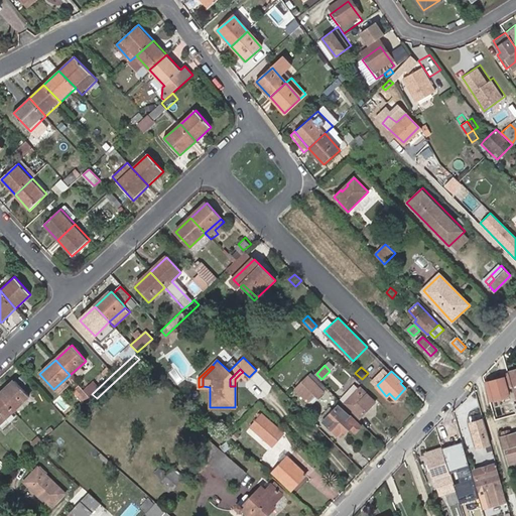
[(515,371),(507,374),(515,402),(515,371)]
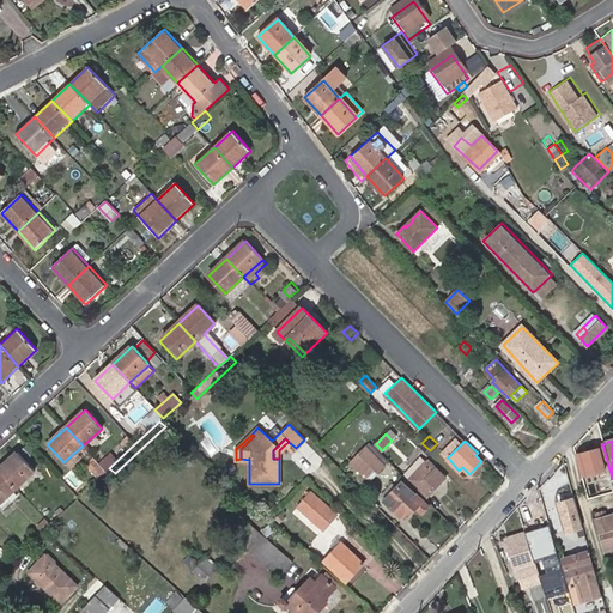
[(296,448),(289,442),(285,444),(292,451),(296,448)]
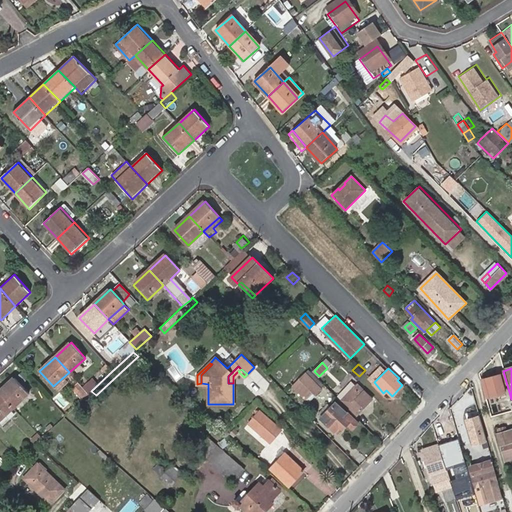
[(294,386),(306,397),(312,391),(314,394),(320,388),(306,375),(294,386)]
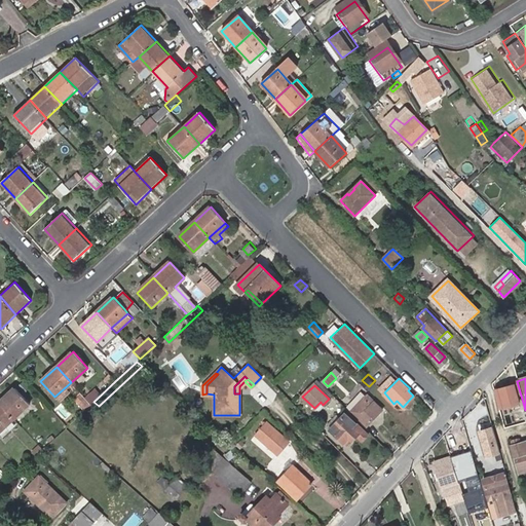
[(0,401),(0,403),(13,418),(30,404),(15,387),(0,401)]
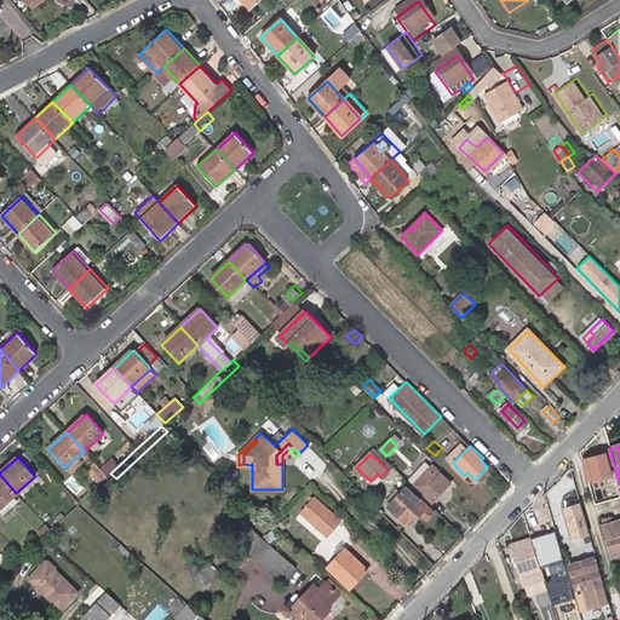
[(430,468),(415,483),(432,501),(452,482),(440,471),(436,475),(430,468)]
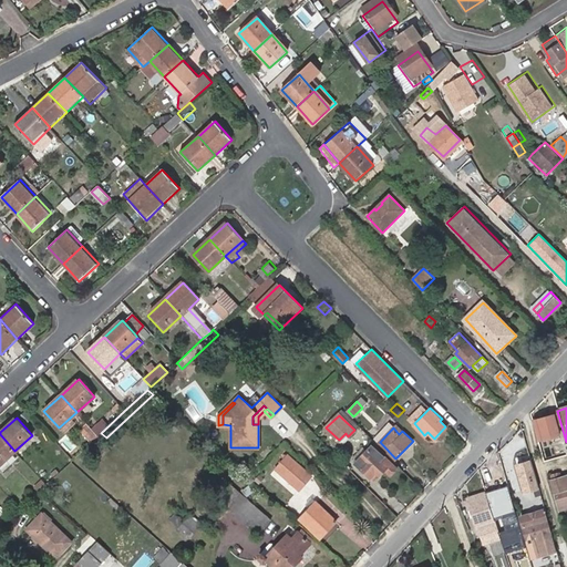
[(346,433),(339,440),(342,443),(348,436),(346,433)]
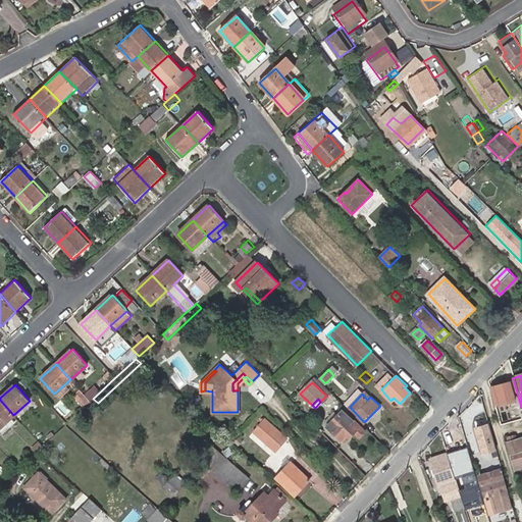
[(0,427),(13,415),(0,400),(0,427)]
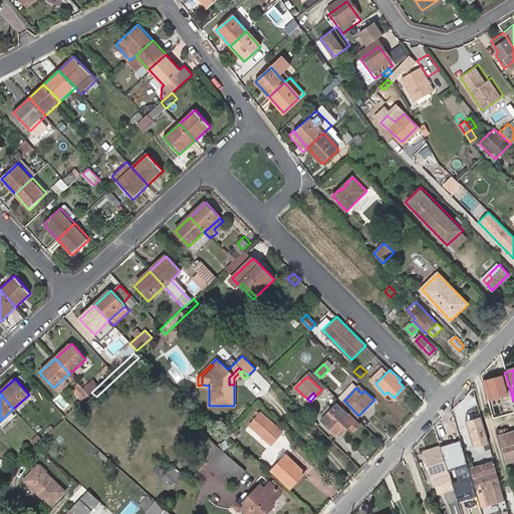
[(340,427),(343,430),(350,422),(354,426),(358,422),(337,403),(331,411),(324,418),(323,419),(335,431),(340,427)]
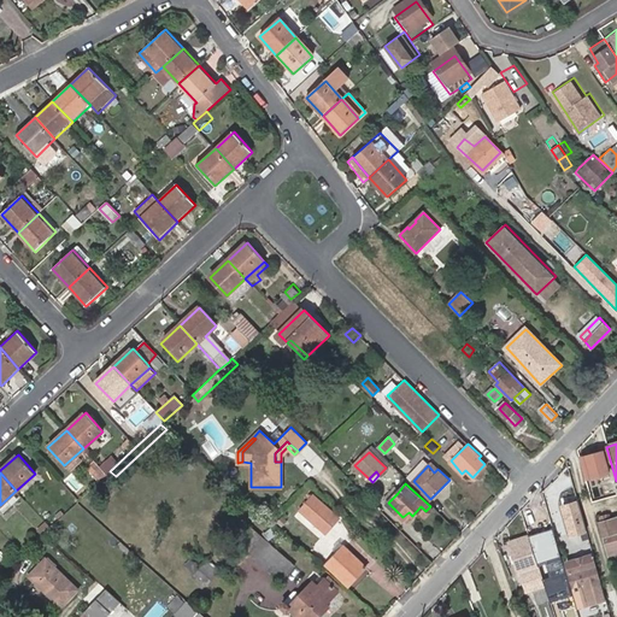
[(389,501),(398,493),(393,488),(386,497),(389,501)]
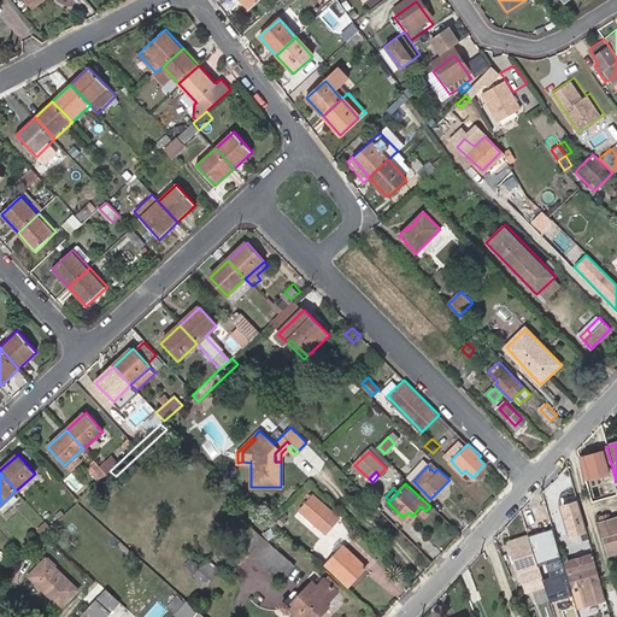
[(300,510),(325,530),(339,516),(322,503),(316,510),(306,501),(300,510)]
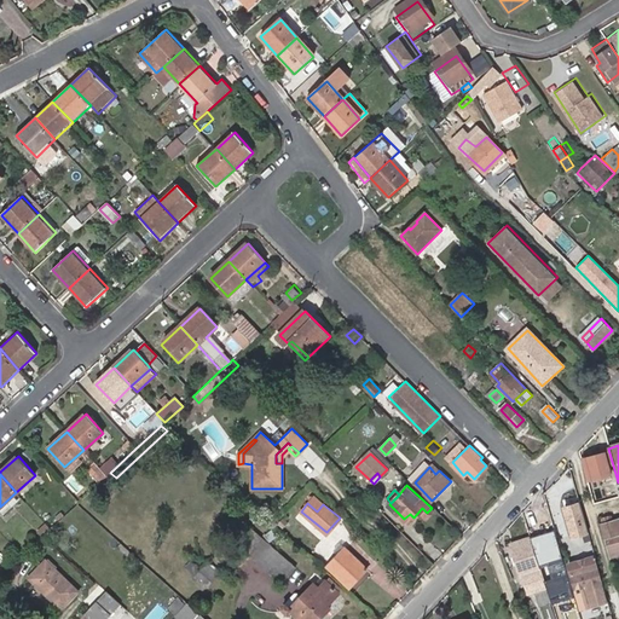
[(577,524),(584,522),(580,503),(568,507),(571,514),(574,513),(577,524)]
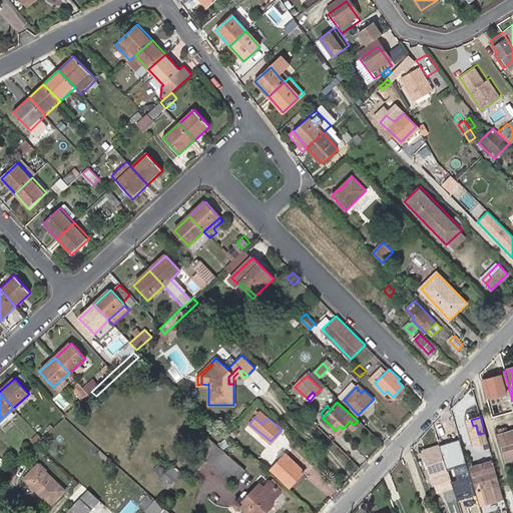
[(512,430),(506,432),(501,434),(499,434),(507,464),(512,462),(512,430)]
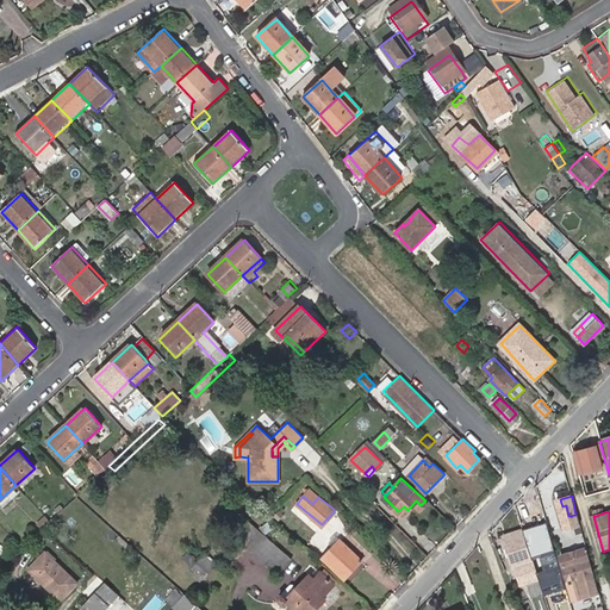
[(228,529),(222,535),(238,551),(243,545),(277,574),(291,559),(244,518),(230,533),(228,529)]
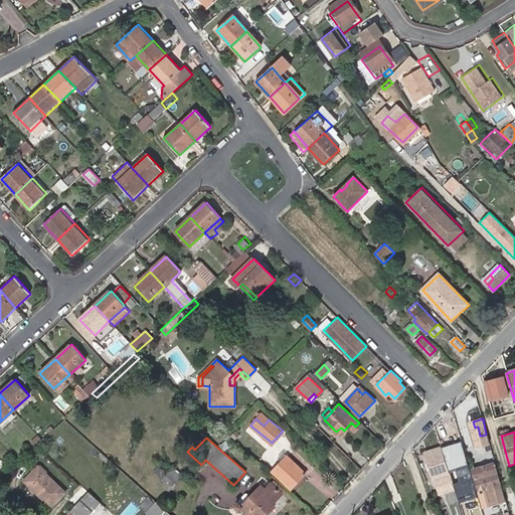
[(435,479),(451,474),(442,446),(425,452),(435,479)]
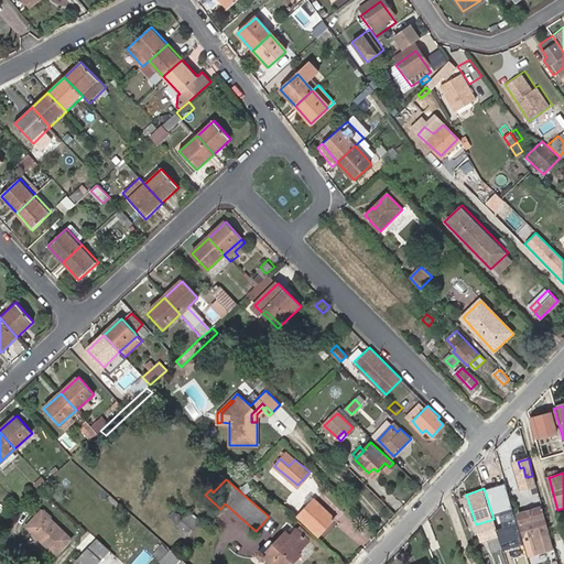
[(324,522),(326,525),(334,518),(314,498),(310,503),(306,500),(304,502),(306,506),(299,514),(314,531),(324,522)]
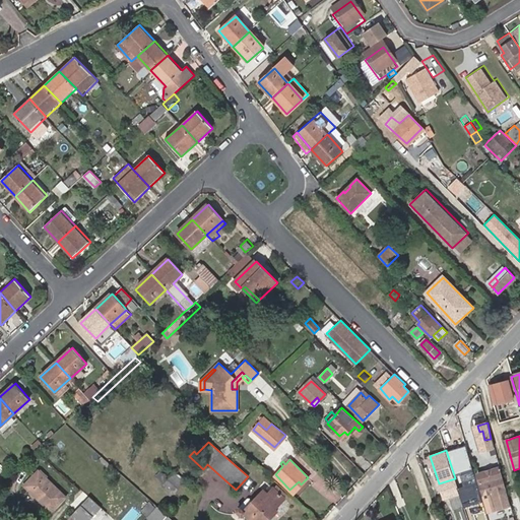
[(466,495),(474,493),(472,488),(465,462),(456,465),(464,490),(466,495)]
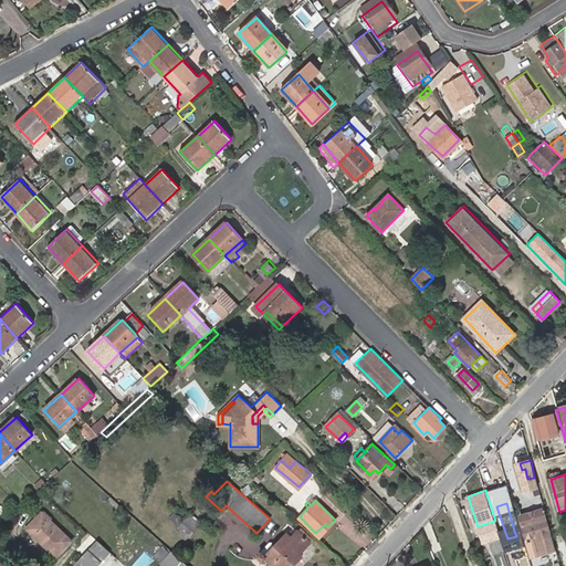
[(526,537),(551,532),(544,509),(520,514),(526,537)]
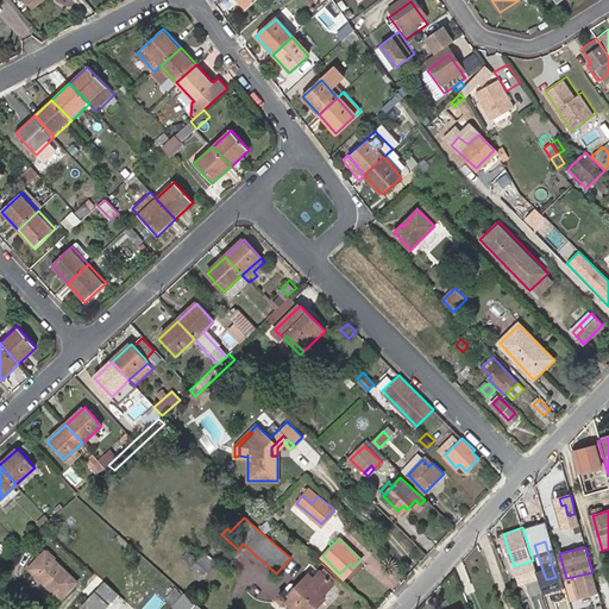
[(75,579),(42,552),(26,569),(58,597),(75,579)]
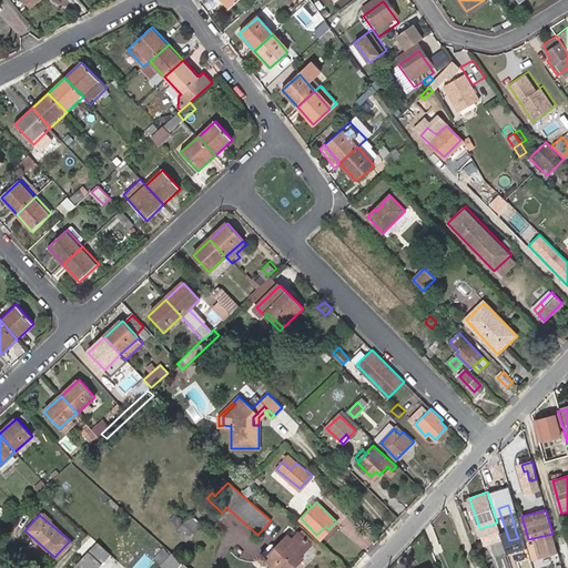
[(190,540),(200,528),(190,518),(185,523),(180,517),(176,520),(173,524),(180,528),(179,529),(190,540)]
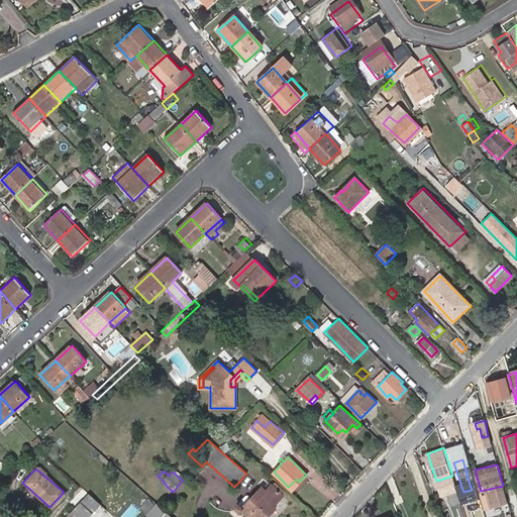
[(291,490),(299,482),(297,479),(288,487),(291,490)]
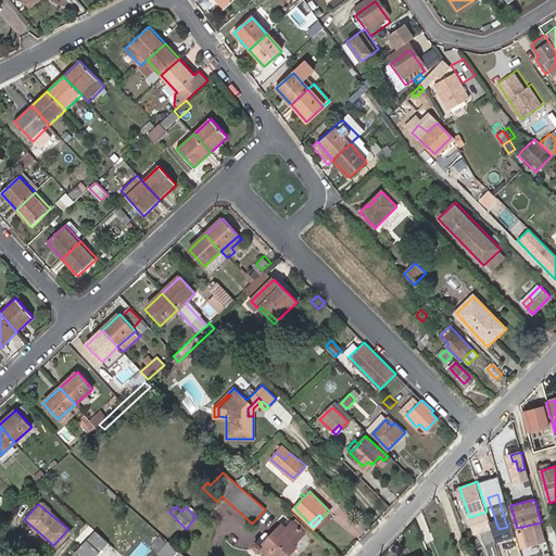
[(283,523),(261,547),(256,543),(252,547),(262,555),(286,555),(297,545),(294,544),(304,532),(293,522),(288,528),(283,523)]
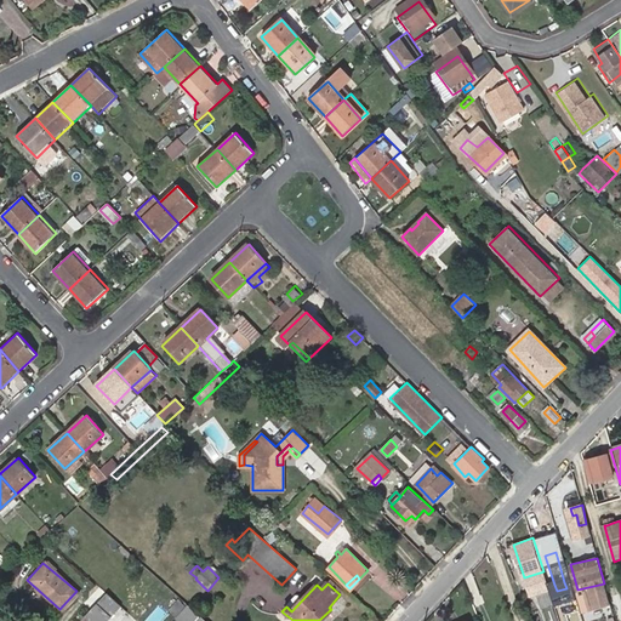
[(552,599),(569,594),(567,588),(557,591),(554,585),(548,586),(552,599)]
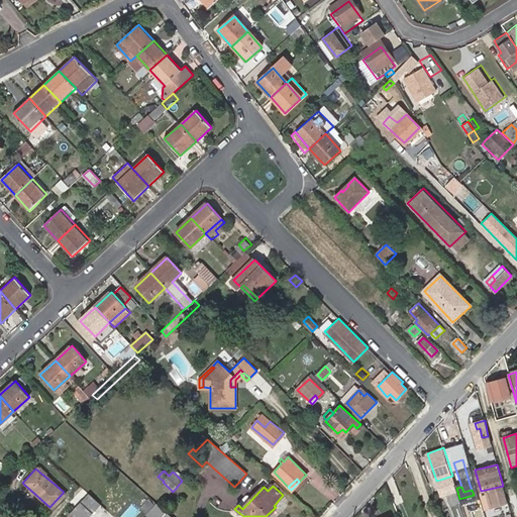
[(446,493),(450,505),(457,503),(453,491),(446,493)]
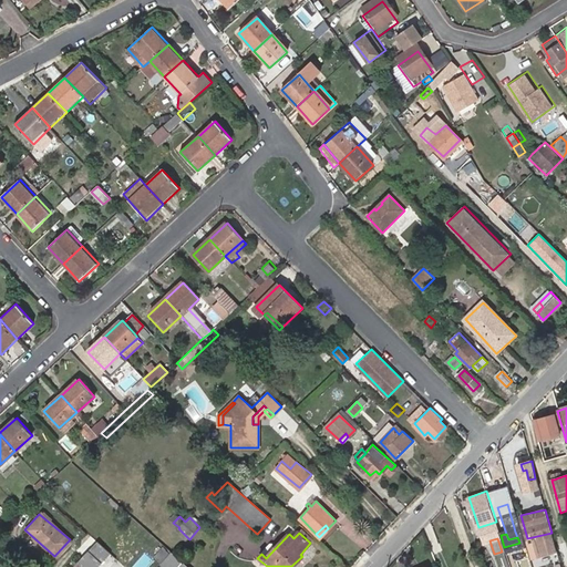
[(91,566),(107,550),(95,539),(76,559),(84,566),(91,566)]
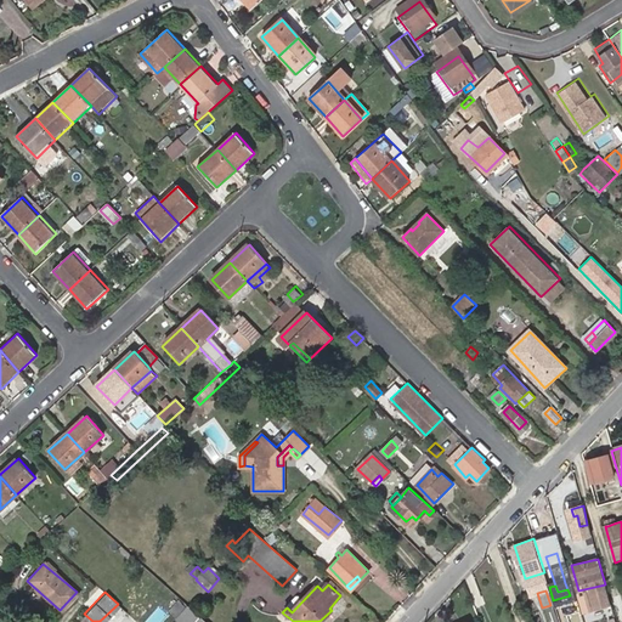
[(604,610),(609,609),(608,601),(604,592),(600,593),(599,594),(601,603),(604,610)]
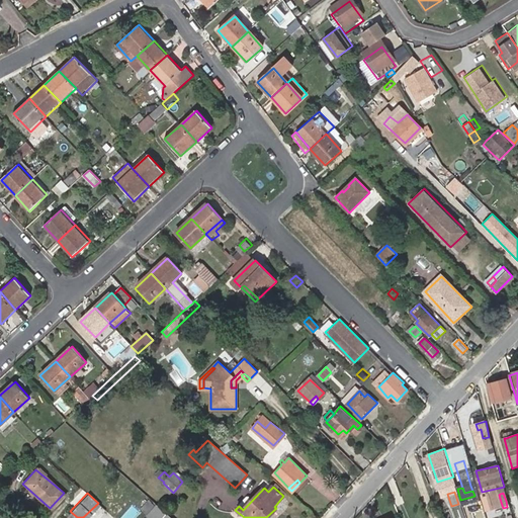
[(149,515),(156,507),(152,503),(146,511),(149,515)]
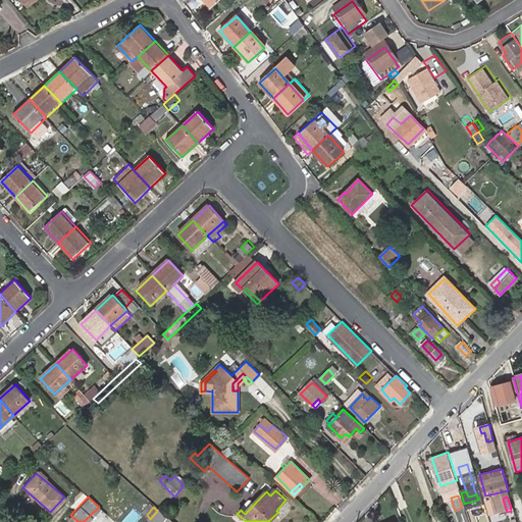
[(173,521),(158,509),(157,511),(150,519),(154,521),(173,521)]
